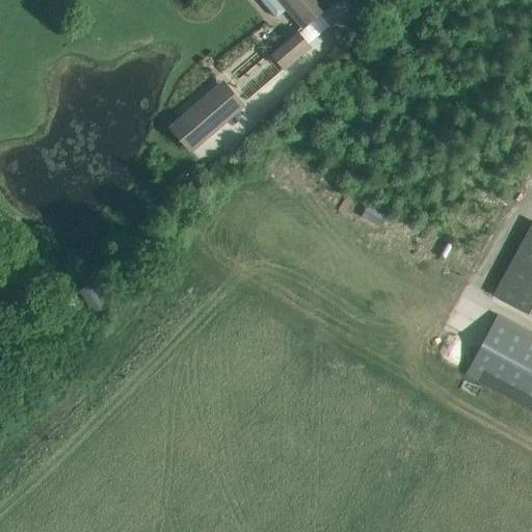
[(322,0),(281,0),(304,28),(328,7),(322,0)]
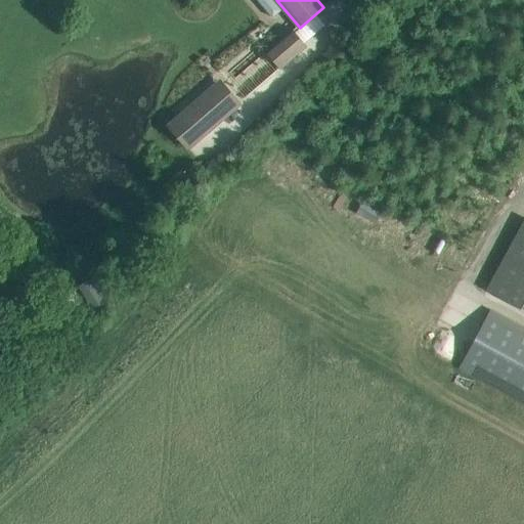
[(280,69),(306,46),(292,28),(265,51),(280,69)]
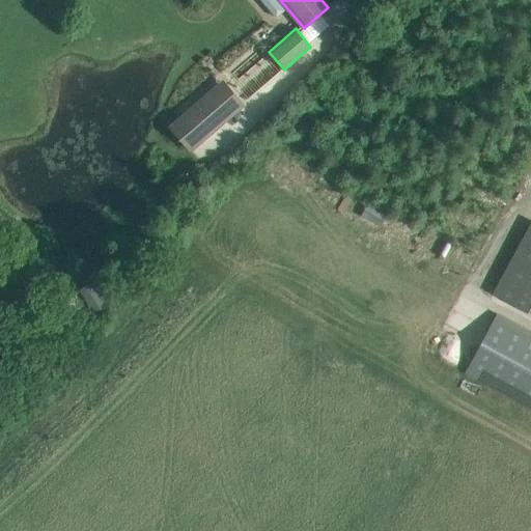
[(222,80),(167,126),(191,151),(245,106),(222,80)]
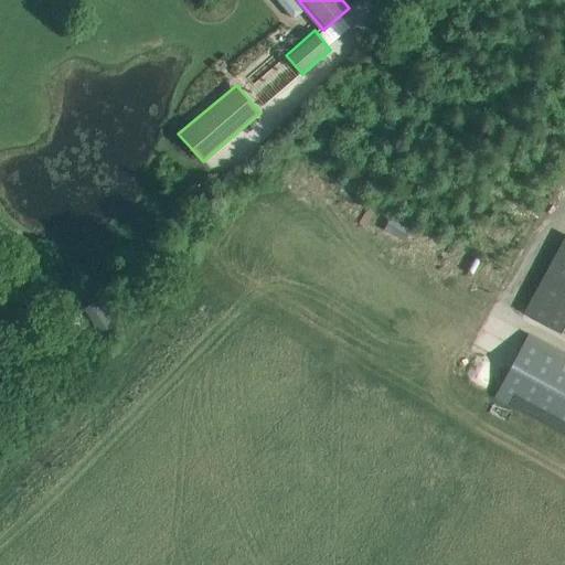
[(564,236),(524,312),(564,333),(564,236)]
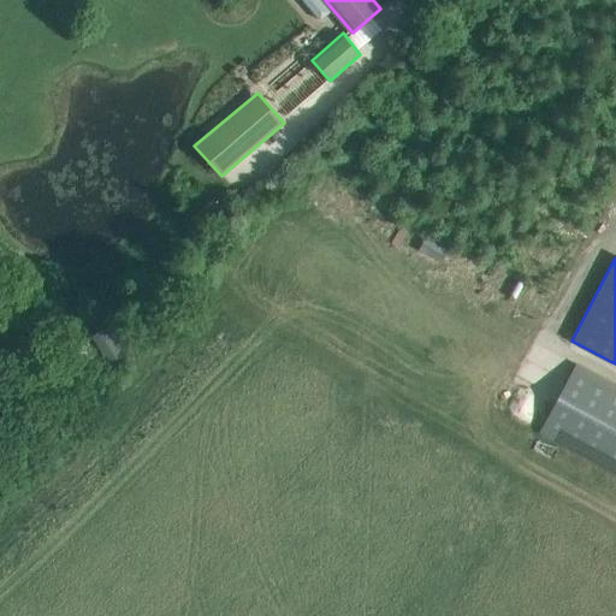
[(106,326),(92,336),(108,362),(123,354),(106,326)]
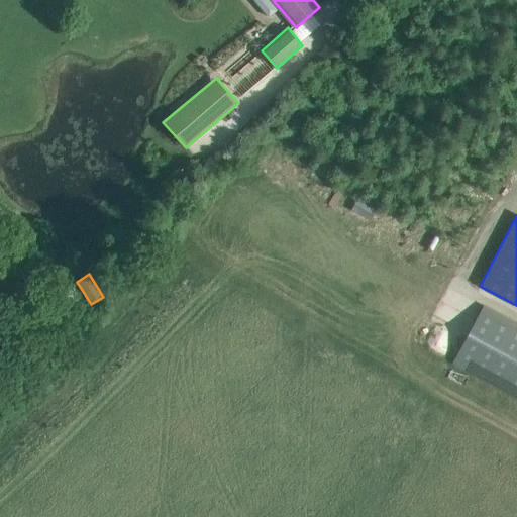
[(516,323),(484,306),(453,363),(516,396),(516,323)]
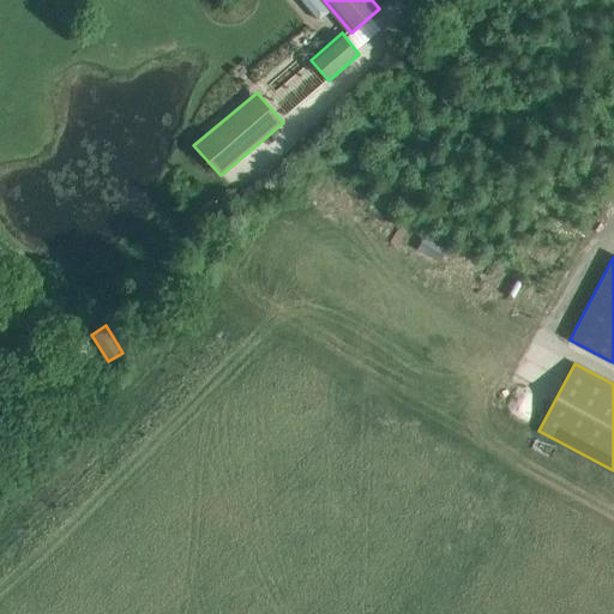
All buildings are outlined.
